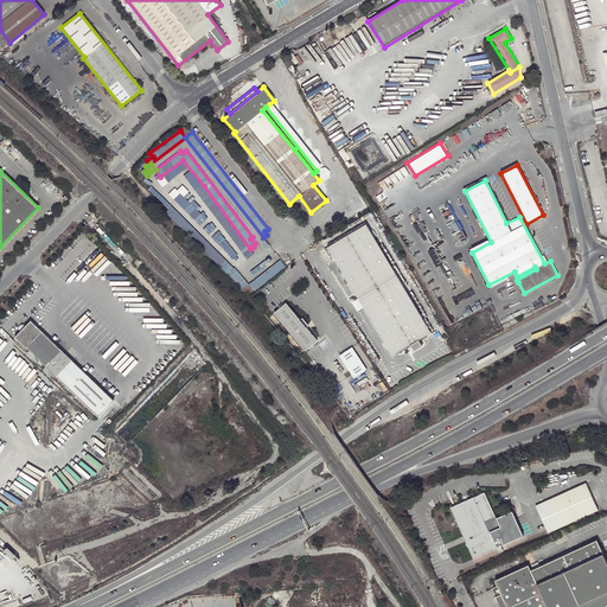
[(202,187),(200,185),(193,191),(196,193),(197,192),(242,253),(242,254),(246,259),(248,257),(244,251),(247,250),(250,255),(253,253),(250,249),(204,186),(202,187)]
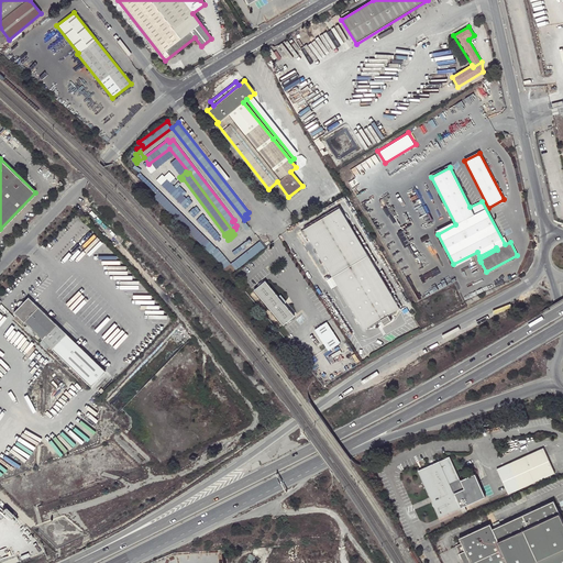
[(157,187),(161,190),(173,179),(172,178),(175,176),(172,173),(169,175),(169,176),(157,187)]
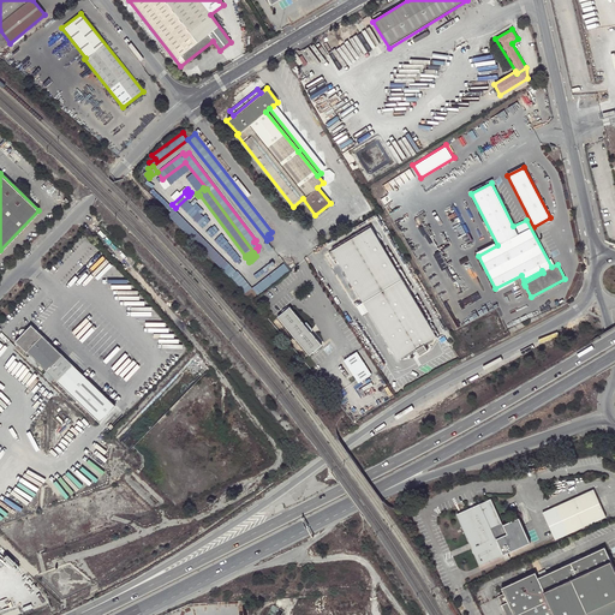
[(195,202),(185,213),(202,228),(210,221),(207,218),(208,216),(206,214),(203,215),(201,213),(203,210),(195,202)]
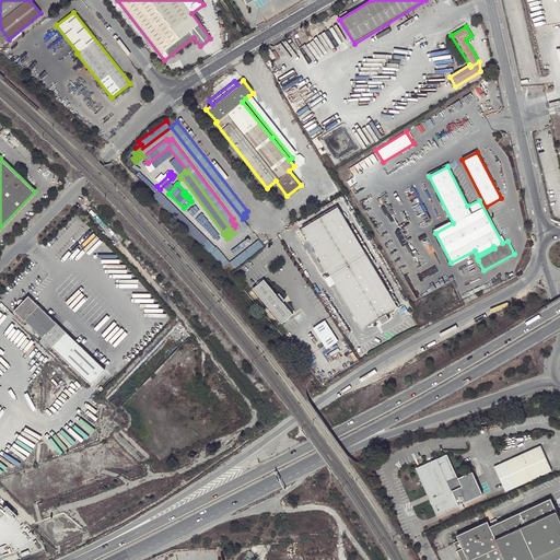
[(223,267),(230,261),(217,246),(216,247),(161,193),(162,191),(160,189),(153,195),(155,197),(154,198),(209,253),(211,253),(223,267)]
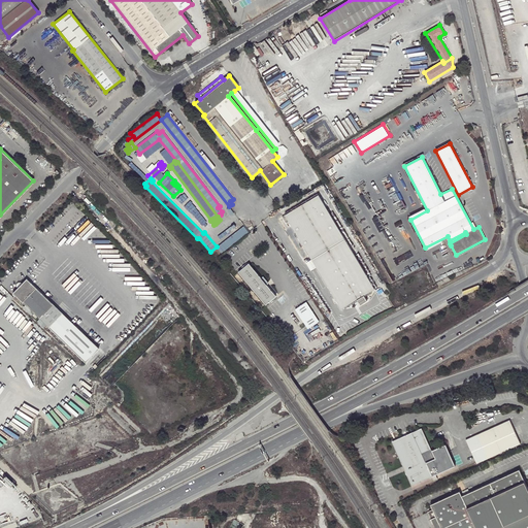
[(182,195),(180,194),(176,199),(182,204),(188,198),(184,193),(182,195)]
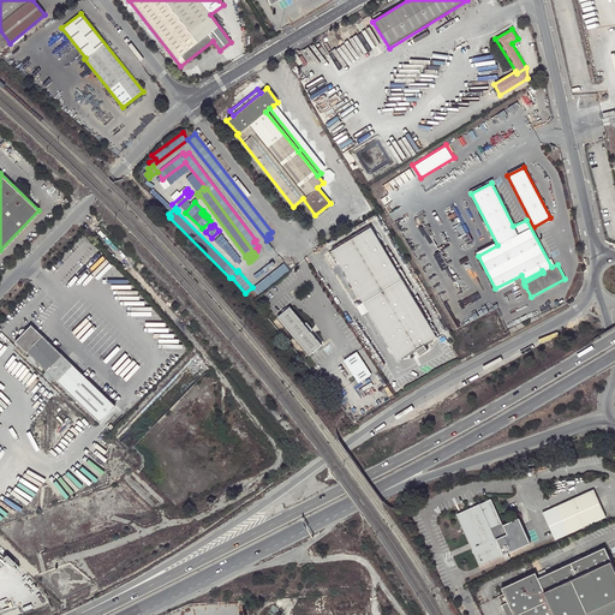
[(370,228),(328,254),(333,261),(336,258),(340,264),(347,276),(396,360),(416,350),(418,356),(427,351),(423,345),(436,338),(433,332),(401,279),(399,275),(382,246),(375,234),(374,233),(370,228)]
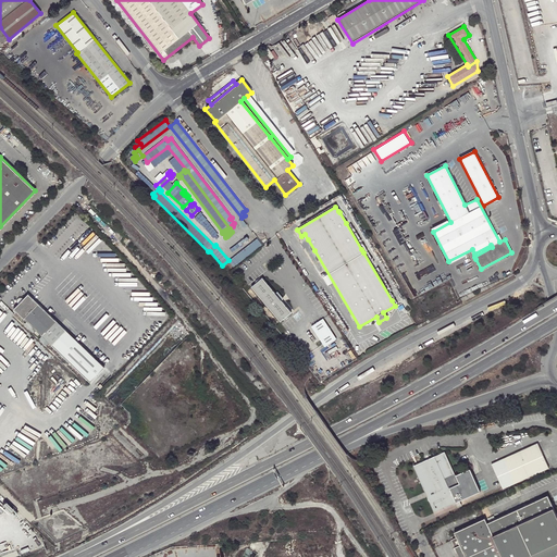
[(215,231),(200,212),(195,218),(211,236),(213,234),(214,236),(217,235),(214,233),(215,231)]
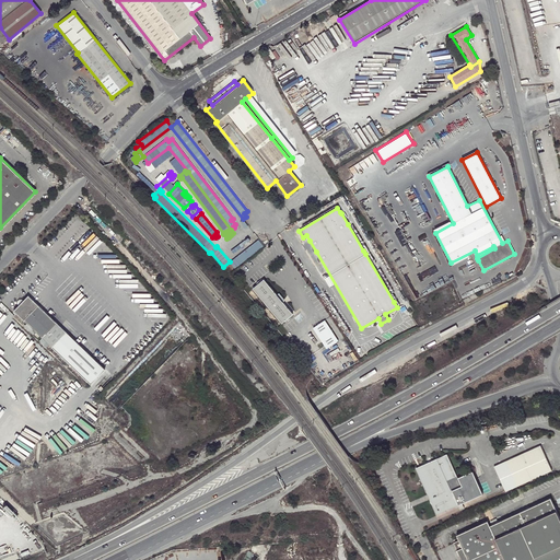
[(247,237),(231,251),(233,253),(249,241),(247,237)]
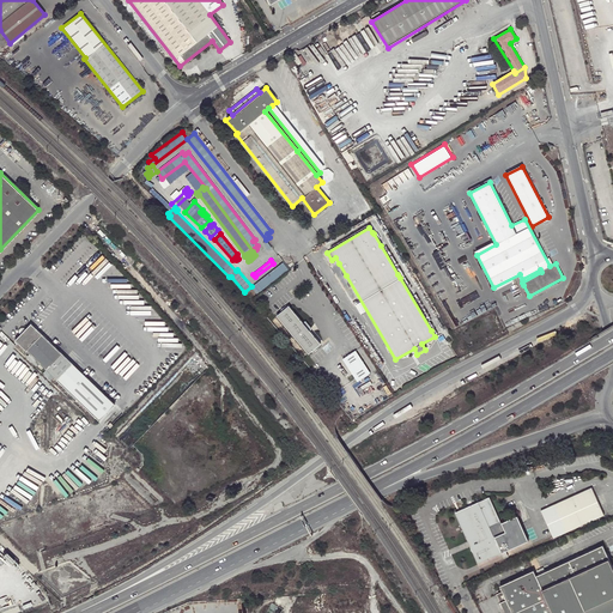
[(283,262),(252,286),(258,293),(287,269),(283,262)]
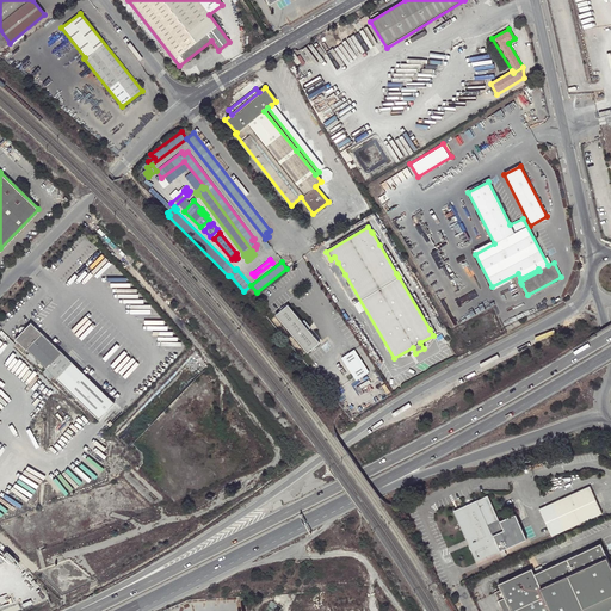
[(345,275),(338,263),(335,264),(343,277),(345,275)]
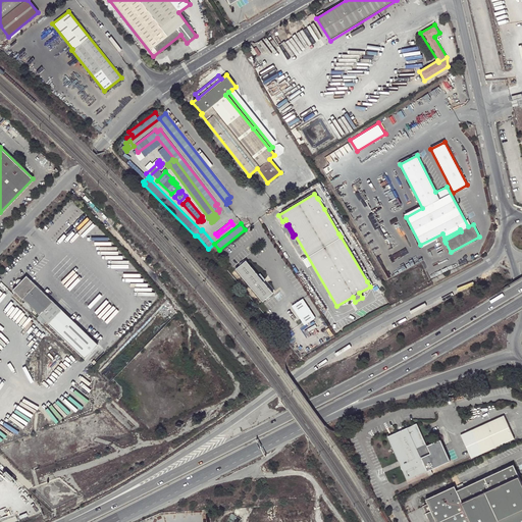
[(260,272),(249,258),(238,266),(264,299),(274,291),(265,278),(266,277),(262,271),(260,272)]
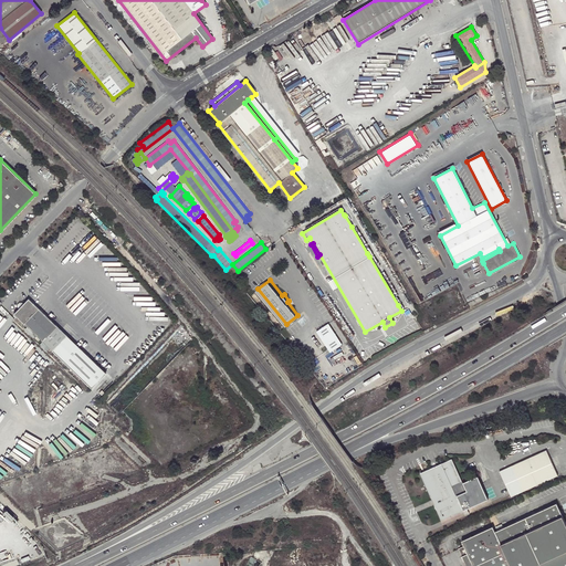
[(13,314),(92,388),(106,374),(28,299),(13,314)]
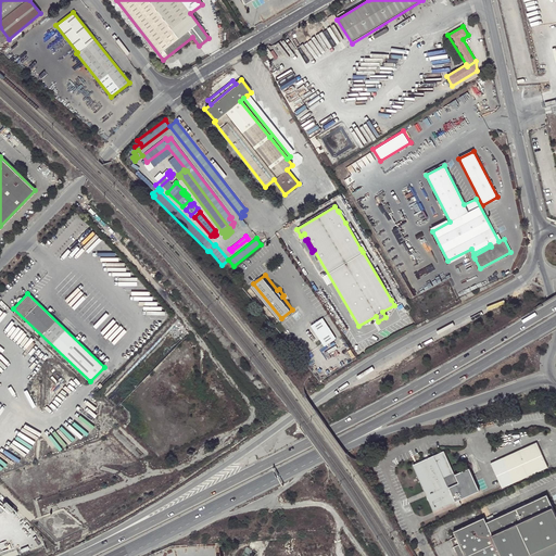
[(323,318),(311,326),(324,346),(336,339),(323,318)]
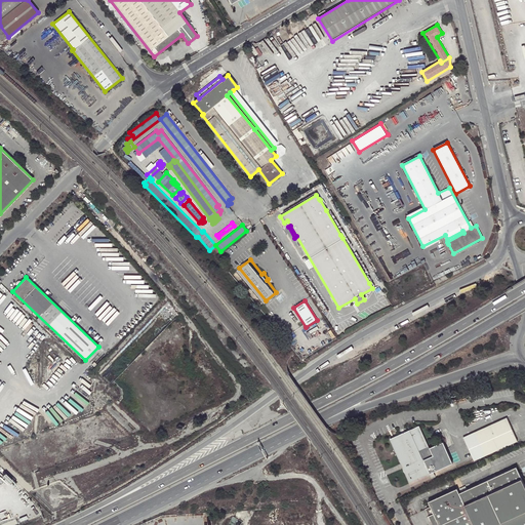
[(462,439),(473,461),(517,441),(507,418),(462,439)]
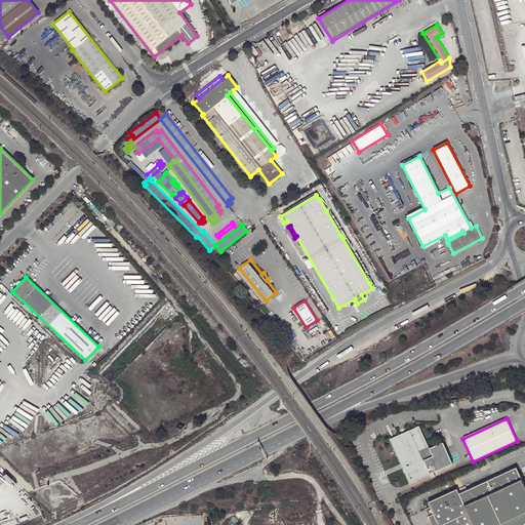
[(443,442),(429,448),(419,427),(405,433),(401,435),(391,439),(410,483),(452,463),(443,442)]
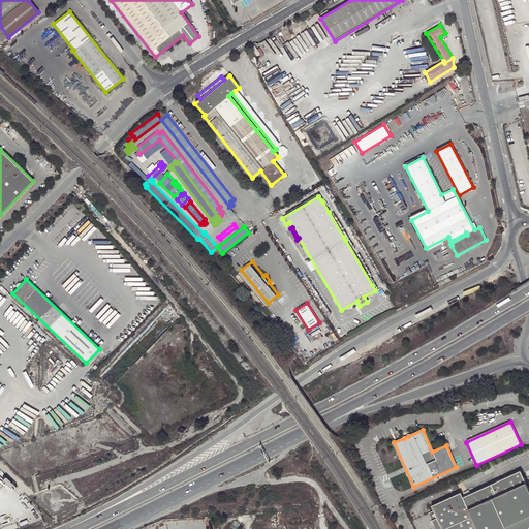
[(528,528),(528,488),(522,471),(464,497),(477,528),(528,528)]
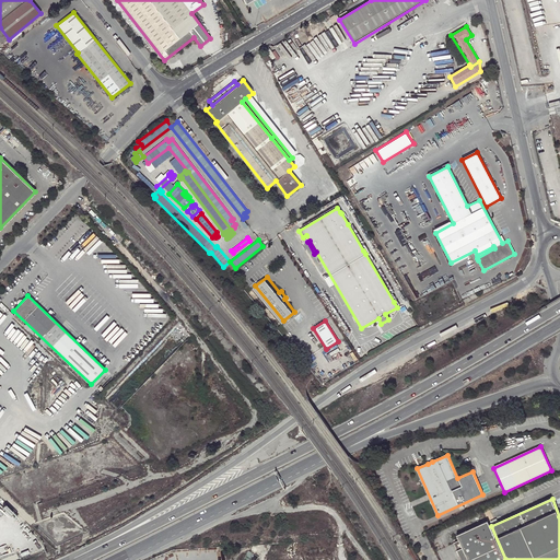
[(457,551),(459,556),(465,552),(468,559),(505,559),(491,526),(488,521),(457,536),(459,540),(454,544),(457,551)]
